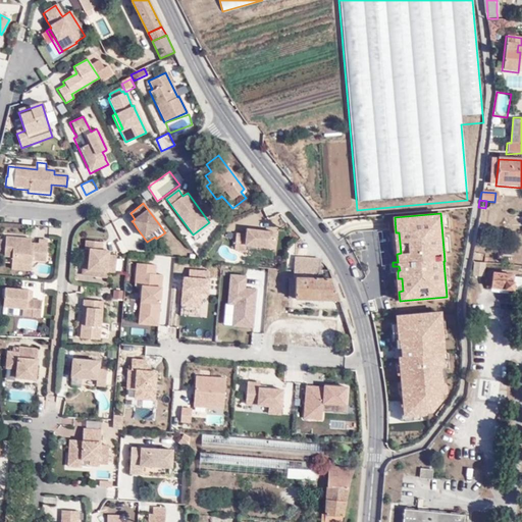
[(138,229),(133,221),(129,224),(135,231),(138,229)]
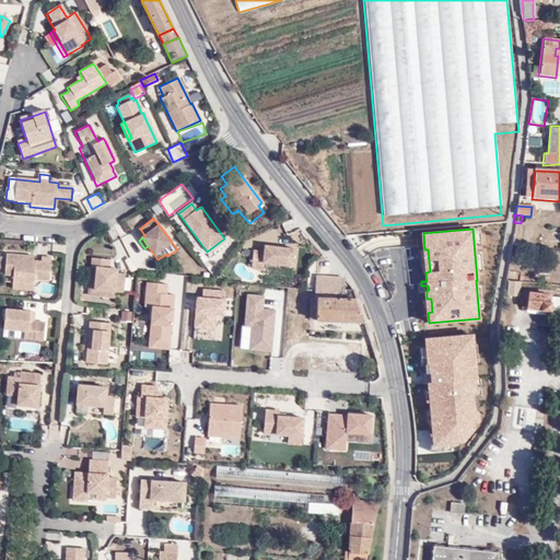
[(294,275),(295,258),(294,258),(295,248),(261,245),(261,251),(251,249),(248,268),(252,269),(252,277),(264,278),(265,271),(294,275)]
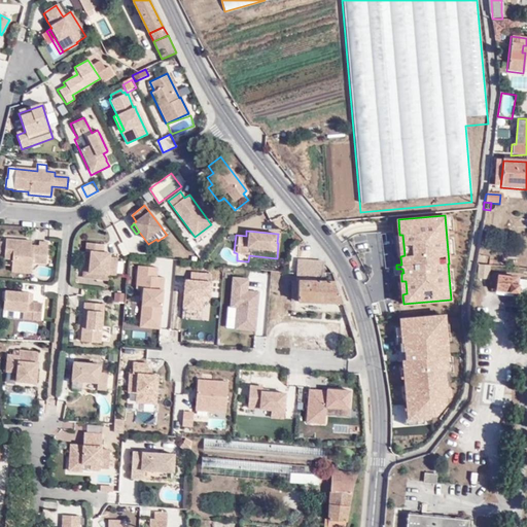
[(4,241),(2,260),(10,261),(10,269),(30,271),(30,266),(44,267),(46,244),(37,243),(36,248),(29,248),(30,243),(4,241)]
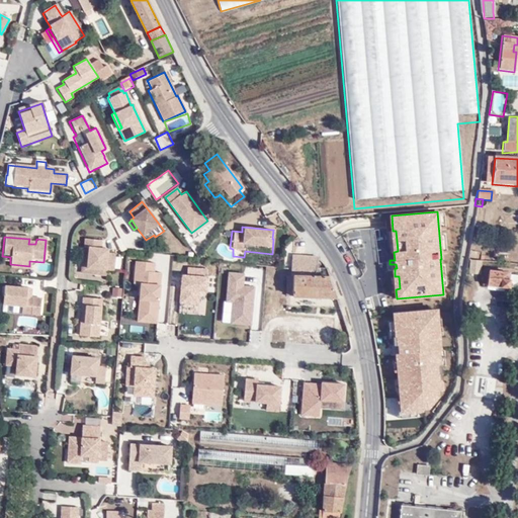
[(113,261),(106,261),(102,261),(102,256),(98,256),(99,248),(83,247),(83,254),(86,255),(85,275),(112,277),(113,261)]
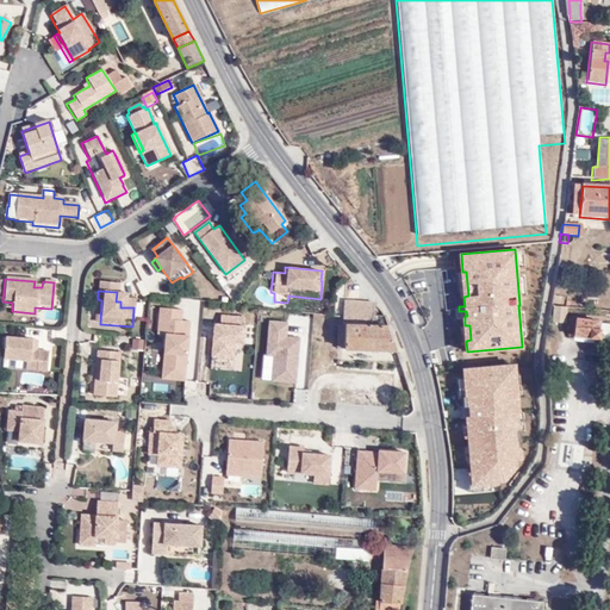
[(391,329),(374,303),(347,300),(346,316),(349,318),(349,325),(342,327),(340,350),(391,354),(388,330),(391,329)]
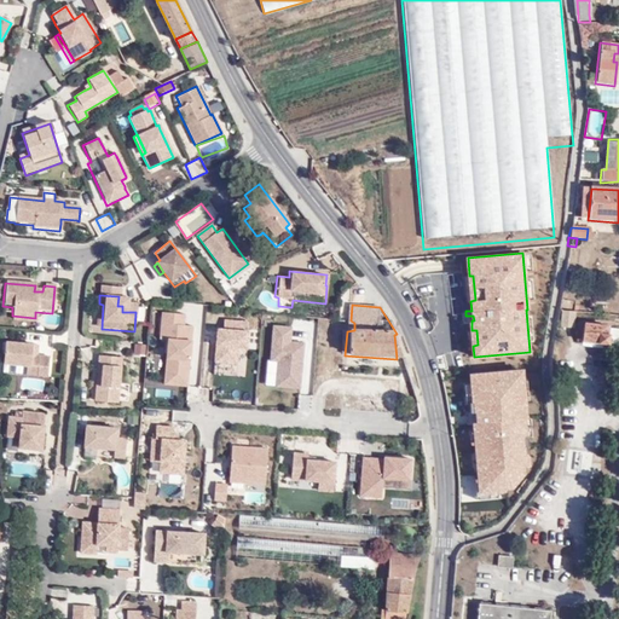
[(572,330),(574,312),(557,311),(555,327),(572,330)]
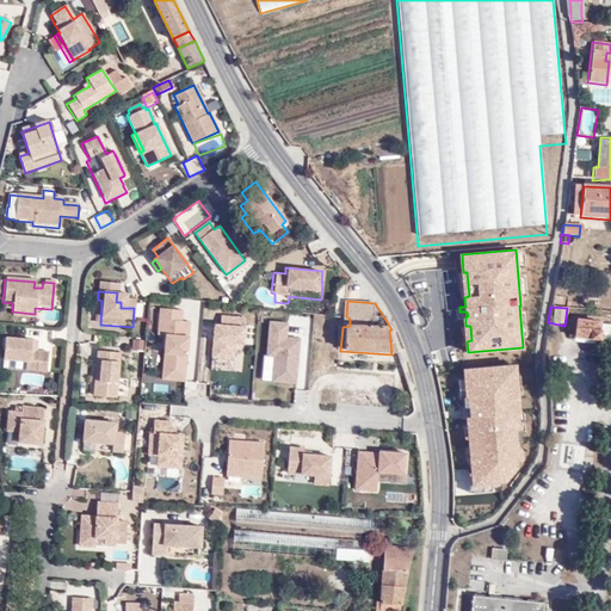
[(156,335),(162,337),(161,381),(186,382),(189,321),(181,320),(181,309),(158,309),(156,335)]
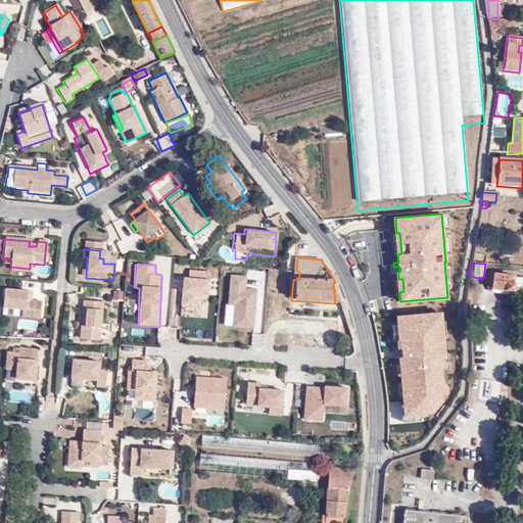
[(207,310),(209,272),(183,270),(181,307),(207,310)]
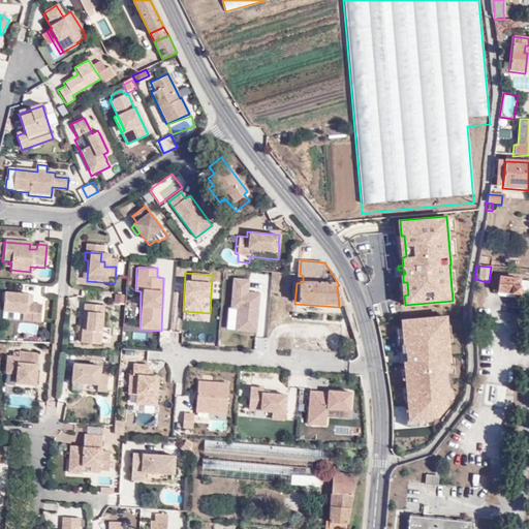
[(226,331),(256,334),(259,292),(247,291),(248,280),(231,278),(226,331)]
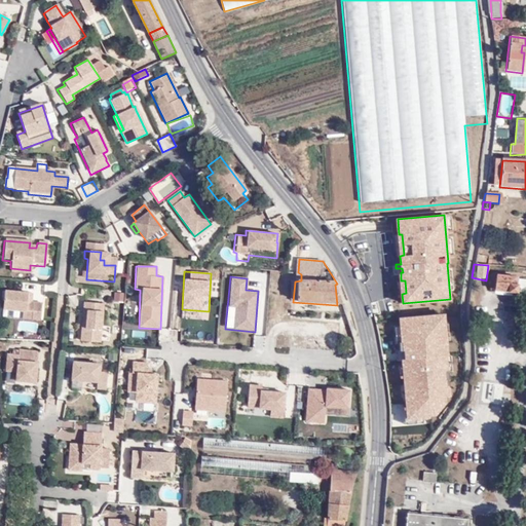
[(489,291),(515,292),(516,288),(513,288),(514,277),(494,277),(494,280),(490,280),(489,291)]
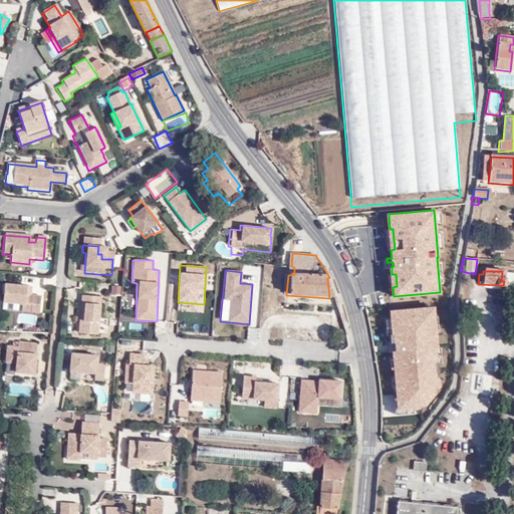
[(120,295),(120,286),(111,285),(110,294),(120,295)]
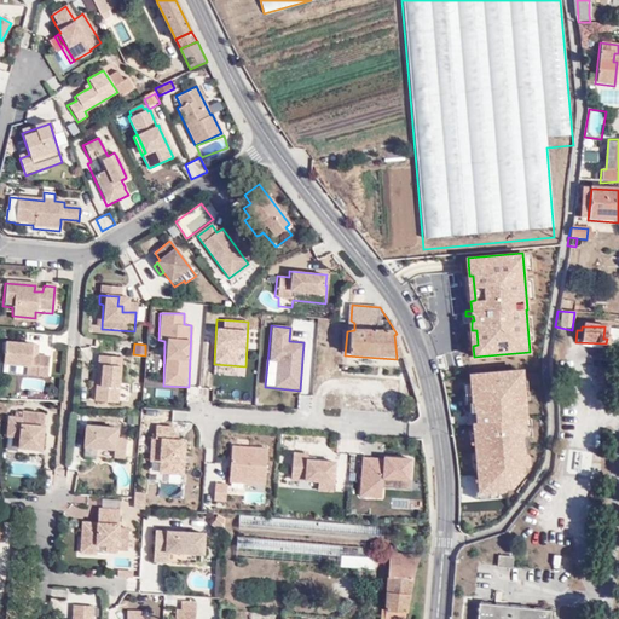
[(30,359),(32,347),(6,345),(4,366),(18,368),(35,370),(35,379),(48,380),(50,360),(36,359),(30,359)]
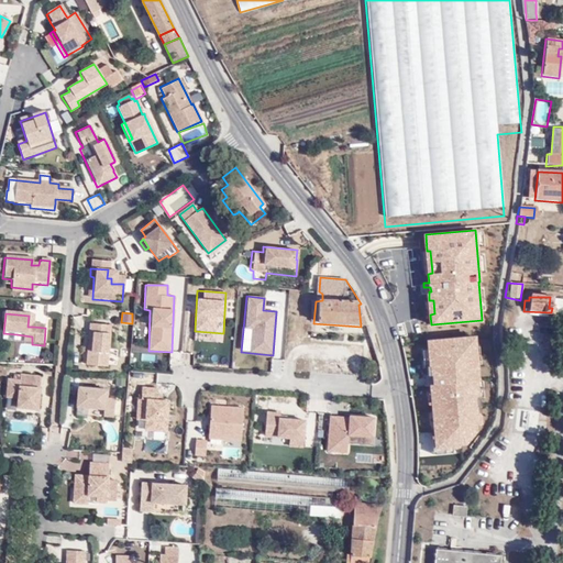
[(74,317),(76,330),(87,328),(85,315),(74,317)]
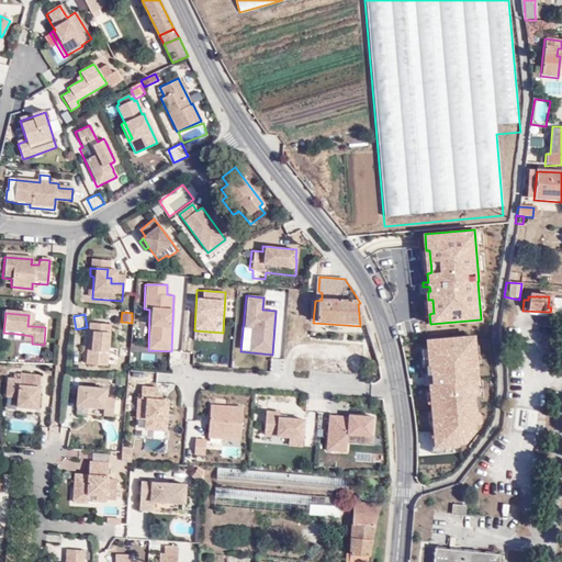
[(105,369),(108,327),(88,326),(88,334),(91,334),(90,353),(85,353),(85,368),(105,369)]
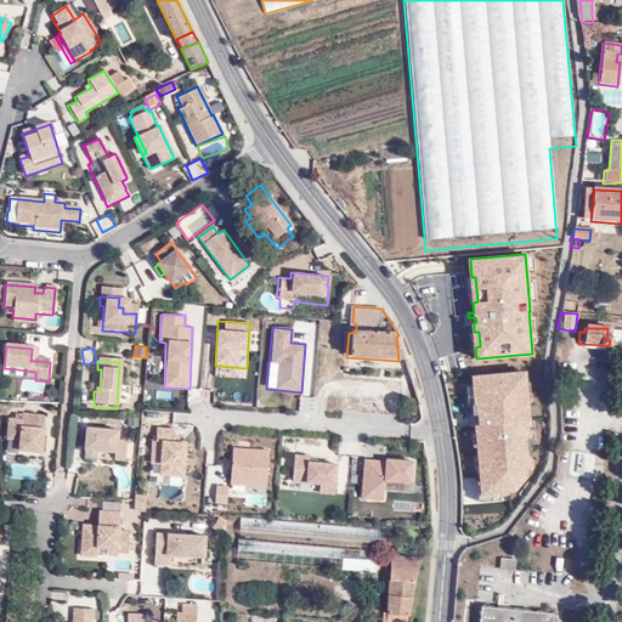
[(18,369),(4,368),(3,377),(18,378),(18,369)]
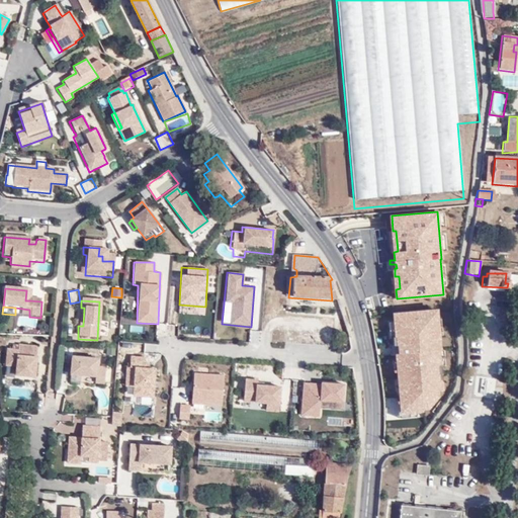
[(438,319),(437,311),(394,314),(396,338),(394,338),(394,345),(393,345),(393,350),(400,349),(400,353),(397,354),(397,361),(399,360),(400,369),(398,369),(402,413),(423,411),(422,401),(436,400),(438,397),(438,391),(442,391),(441,381),(439,381),(438,374),(443,374),(442,365),(438,366),(436,351),(440,350),(439,335),(435,336),(434,319),(438,319)]
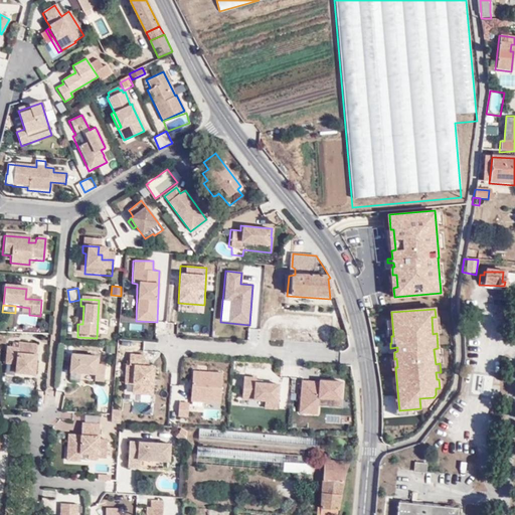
[(5,347),(5,361),(4,368),(14,368),(13,377),(14,377),(33,378),(35,346),(11,345),(10,347),(5,347)]
